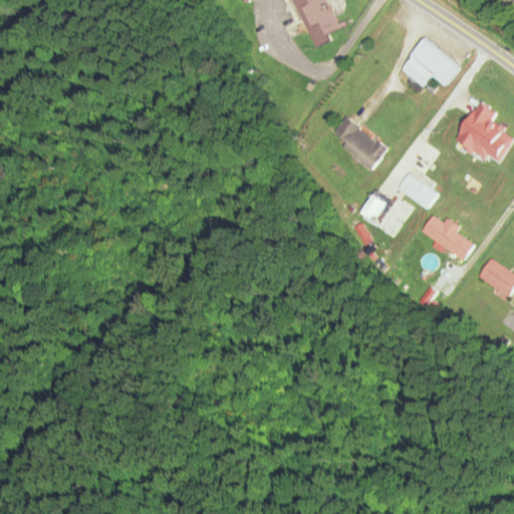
[(293,0),(314,49),(330,42),(327,35),(340,30),(327,0),(293,0)]
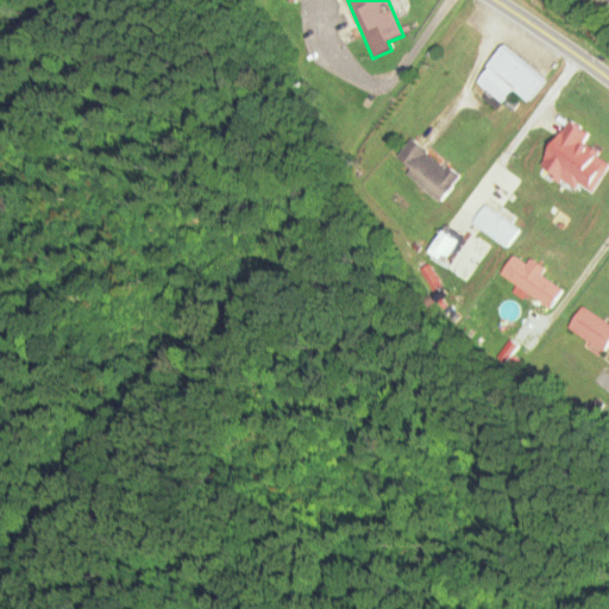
[(475,83),(502,106),(513,92),(526,102),(545,81),(504,48),(475,83)]
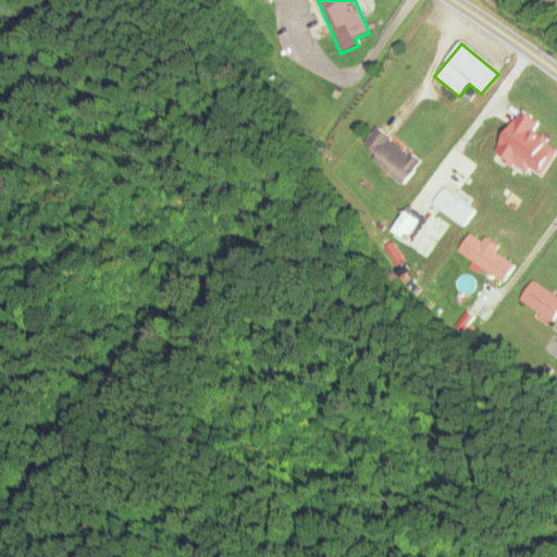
[(539,182),(556,153),(556,149),(533,134),(539,125),(520,113),(494,152),(539,182)]
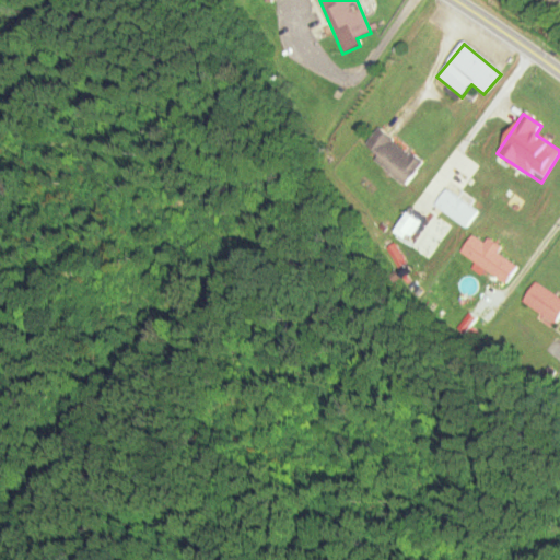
[(422,164),(376,130),(364,148),(375,156),(371,162),(406,187),(422,164)]
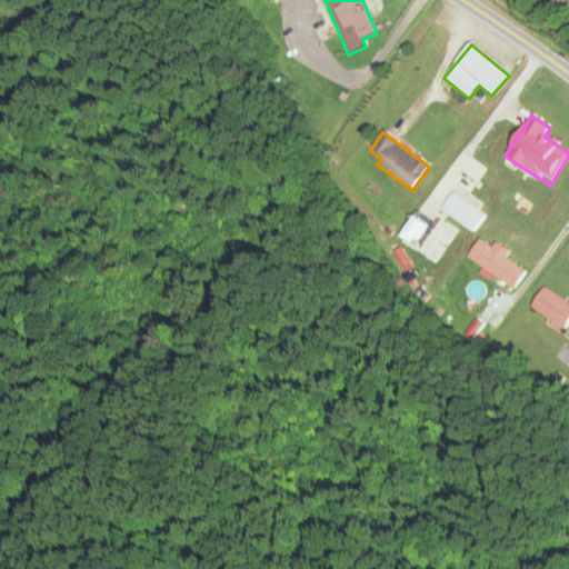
[(486,216),(453,193),(441,210),(473,232),(486,216)]
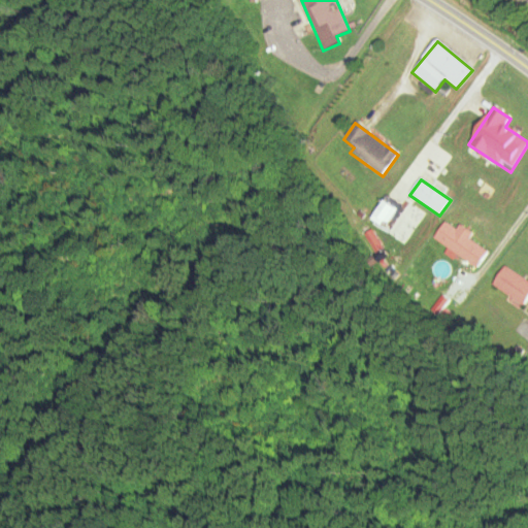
[(371,220),(383,229),(396,211),(385,202),(371,220)]
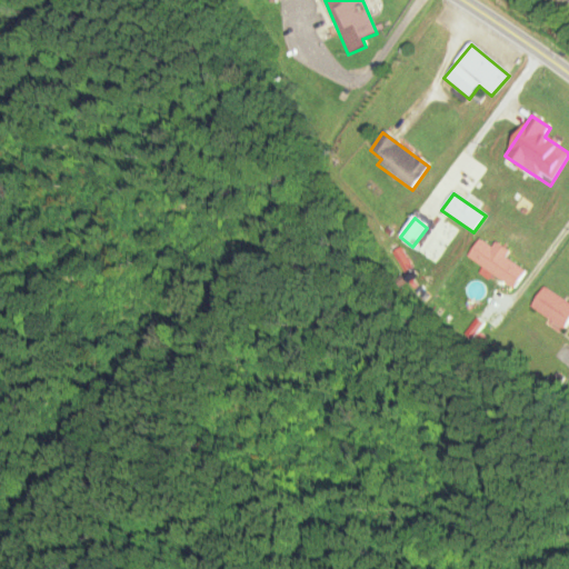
[(525,271),(505,260),(509,252),(495,245),(492,249),(478,240),(467,261),(515,289),(525,271)]
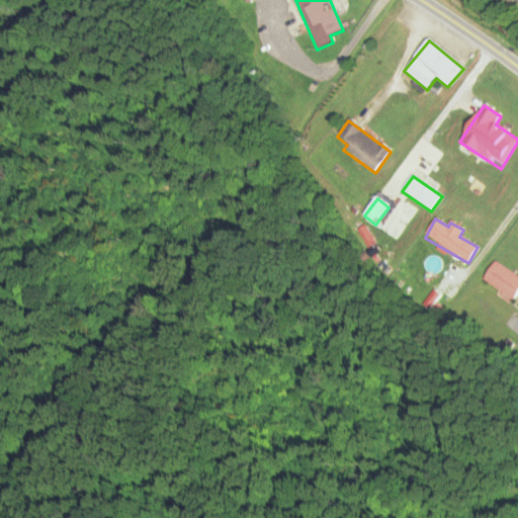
[(517,292),(517,277),(495,262),(483,280),(513,300),(517,292)]
